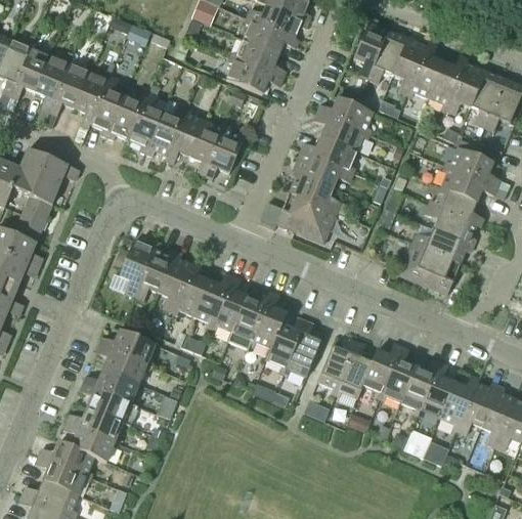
[(201,0),(192,17),(203,22),(208,10),(211,3),(204,0),(201,0)]
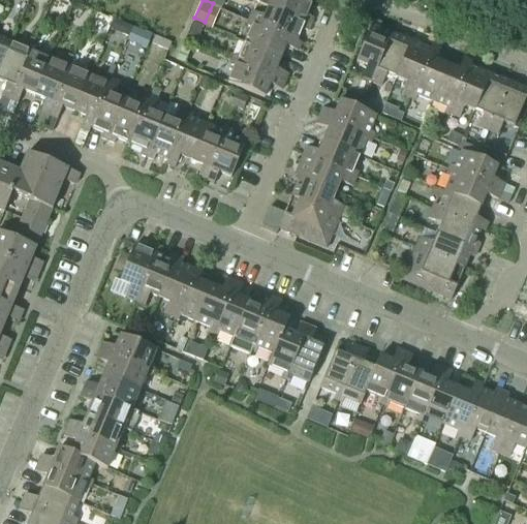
[(308,12),(313,0),(271,0),(270,3),(311,21),(314,14),(308,12)]
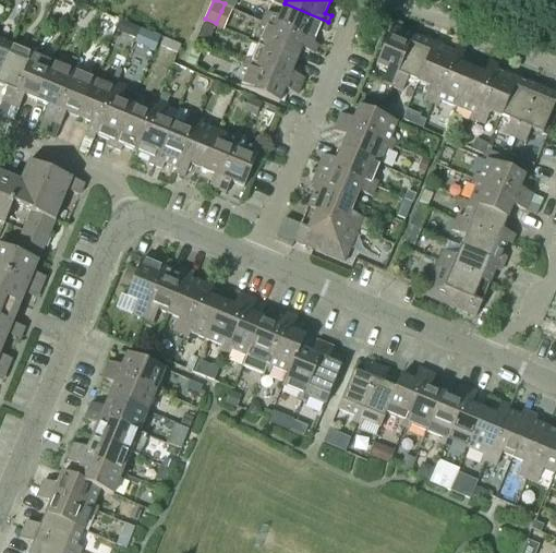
[(328,22),(285,3),(279,14),(267,9),(263,19),(314,39),(319,26),(326,29),(328,22)]
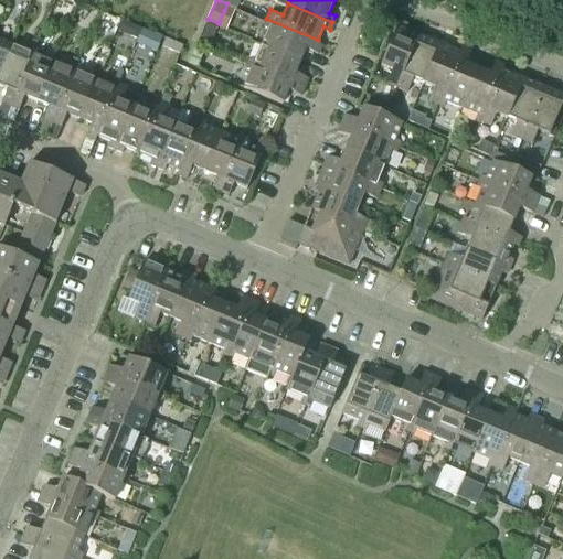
[(399,84),(420,33),(405,27),(409,21),(395,15),(390,28),(395,30),(382,62),(393,67),(388,79),(399,84)]
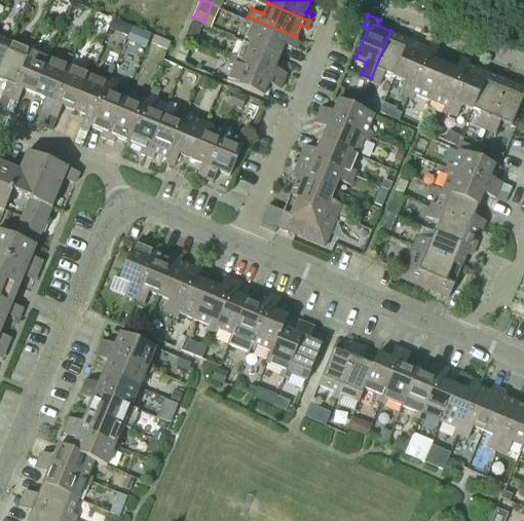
[(297,47),(300,39),(296,37),(248,17),(246,22),(250,24),(244,39),(281,53),(285,42),(297,47)]
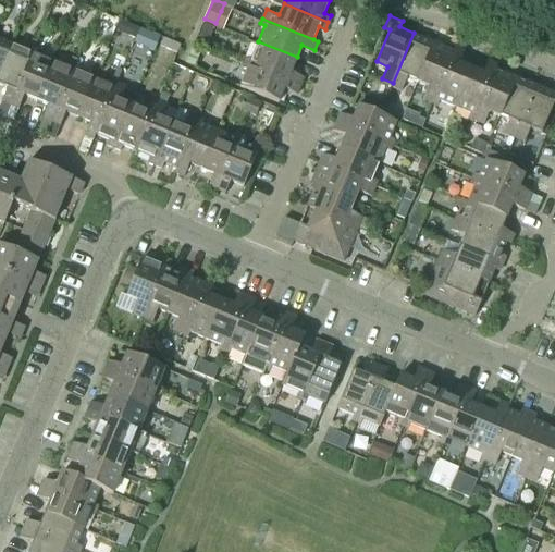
[(137,33),(140,24),(128,20),(125,27),(137,33)]
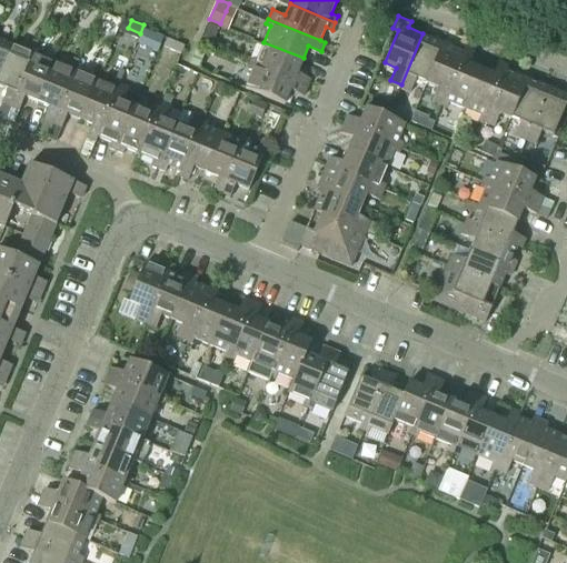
[(208,20),(200,40),(212,44),(220,24),(208,20)]
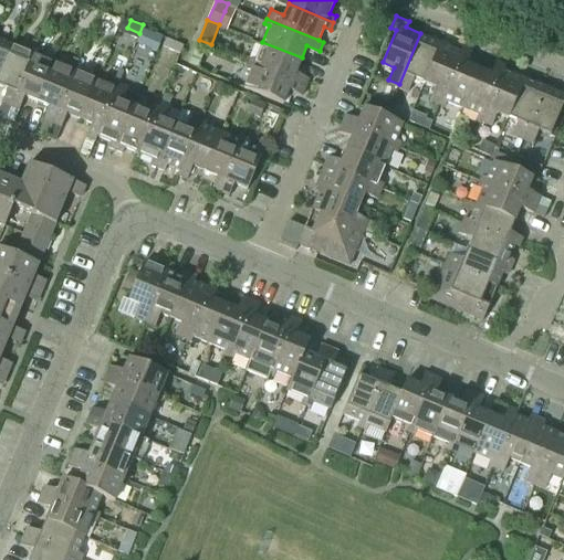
[(153,39),(156,31),(143,24),(139,33),(153,39)]
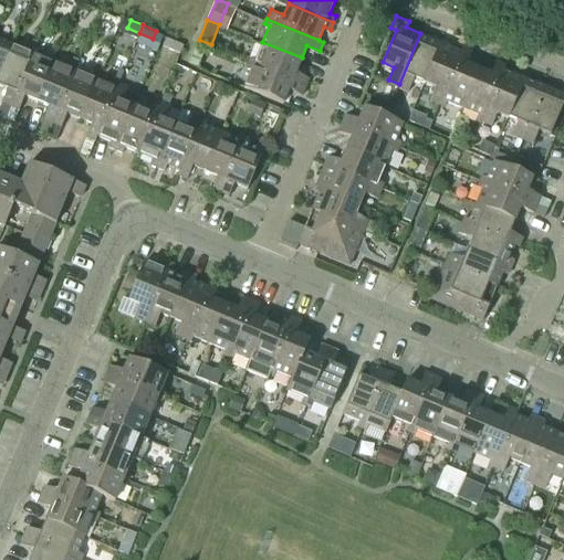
[(425,80),(441,41),(420,33),(399,84),(409,88),(414,75),(425,80)]
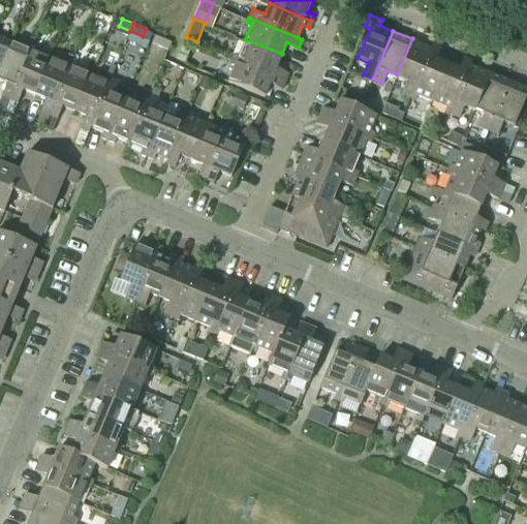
[(169,48),(173,39),(157,33),(154,40),(169,48)]
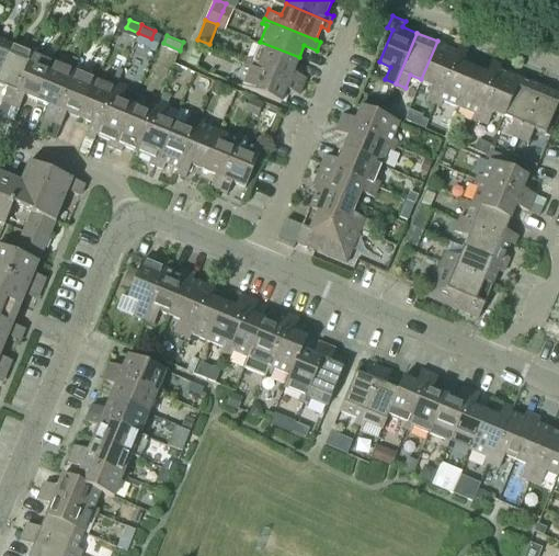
[(0,70),(12,42),(0,36),(0,70)]
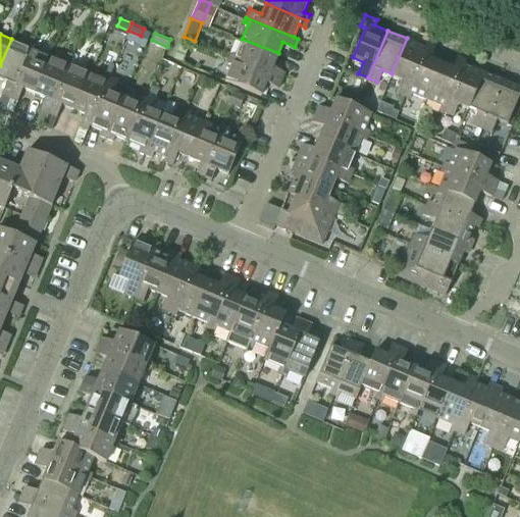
[(406,94),(427,42),(425,46),(407,38),(392,73),(402,78),(397,90),(406,94)]
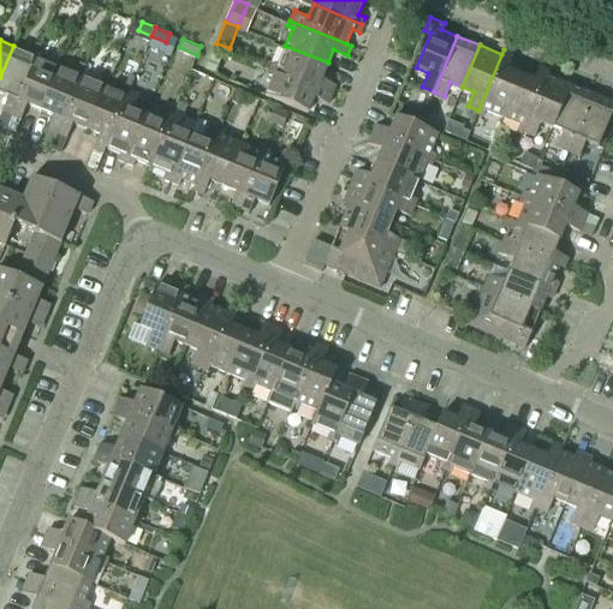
[(12,112),(39,51),(33,48),(31,53),(13,46),(0,77),(0,90),(9,94),(4,108),(12,112)]
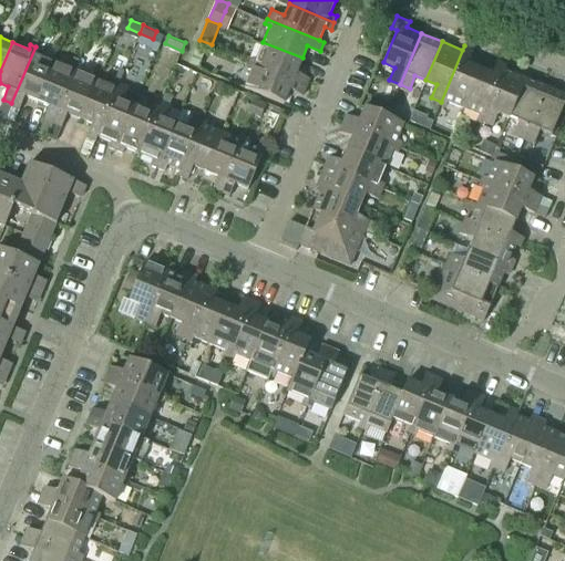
[(297,71),(302,58),(263,42),(256,58),(252,56),(249,61),(307,84),(310,76),(297,71)]
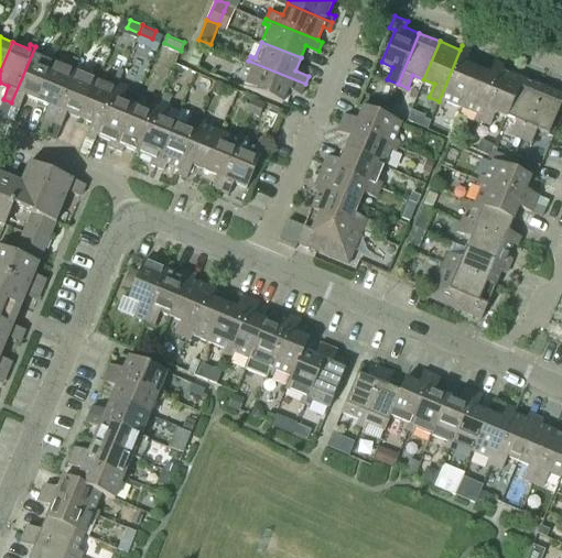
[(462,105),(477,66),(465,62),(471,48),(462,45),(439,101),(443,104),(445,98),(462,105)]
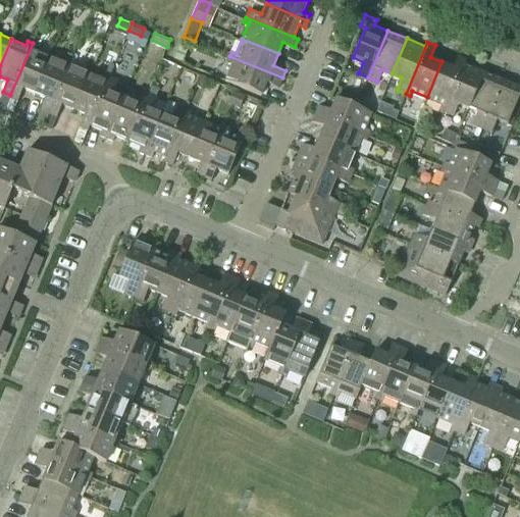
[(35,91),(49,55),(35,49),(37,44),(33,43),(10,95),(18,98),(23,86),(35,91)]
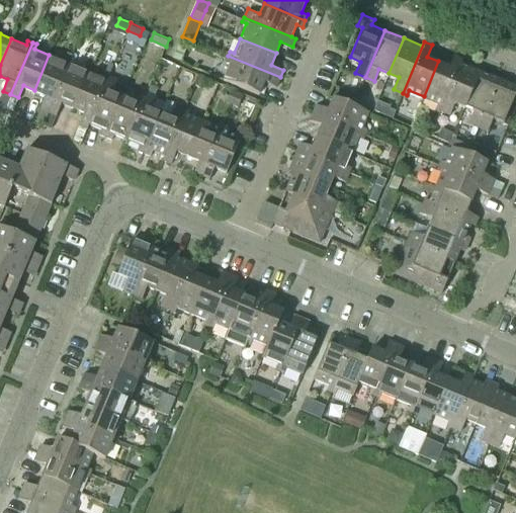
[(181,59),(186,47),(178,44),(173,56),(181,59)]
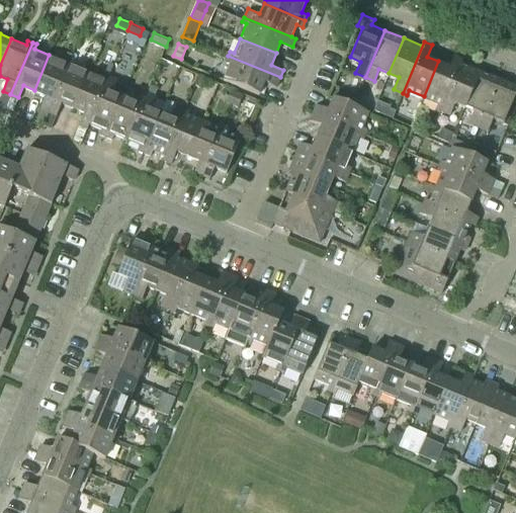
[(440,109),(462,57),(454,54),(449,66),(438,61),(424,96),(438,102),(436,107),(440,109)]
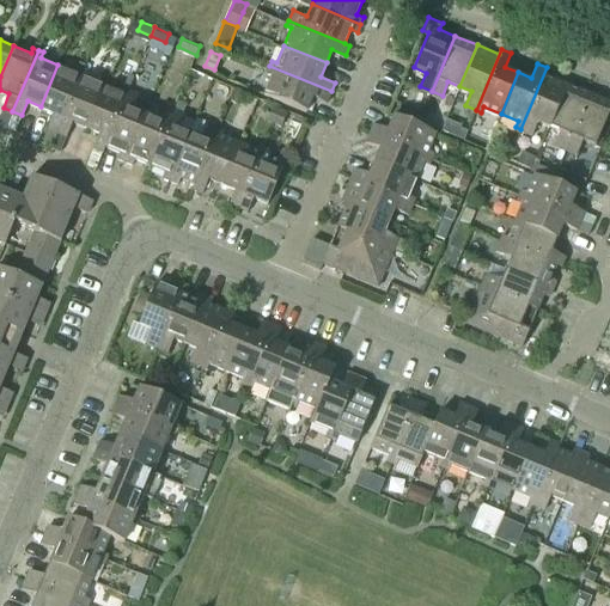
[(58,130),(84,68),(78,67),(75,72),(58,65),(41,106),(54,112),(48,127),(58,130)]
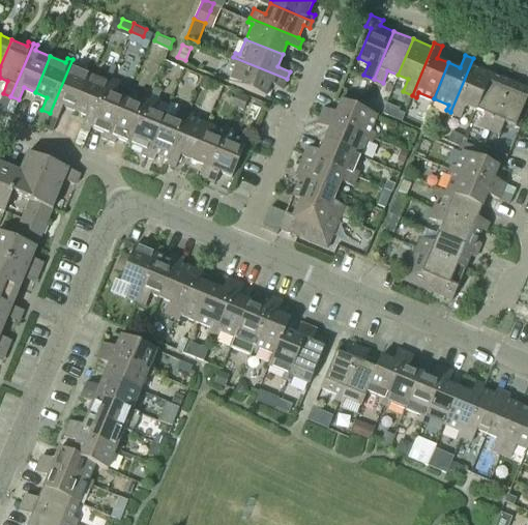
[(287,79),(233,57),(231,61),(236,63),(229,79),(265,94),(271,82),(283,87),(287,79)]
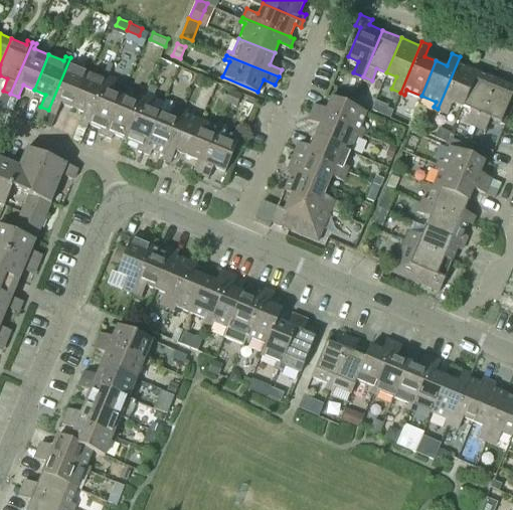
[(463,105),(477,68),(459,61),(460,56),(438,109),(448,112),(453,101),(463,105)]
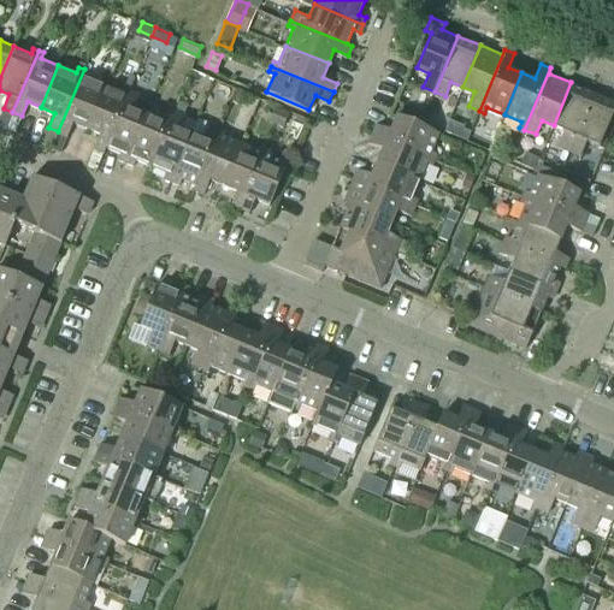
[(87,126),(105,84),(87,77),(89,71),(84,69),(58,131),(68,135),(74,120),(87,126)]
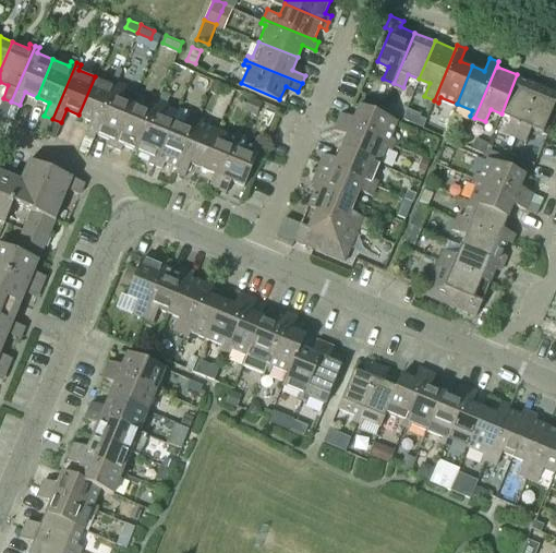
[(94,136),(96,131),(122,70),(117,68),(110,83),(95,76),(79,115),(91,120),(85,132),(94,136)]
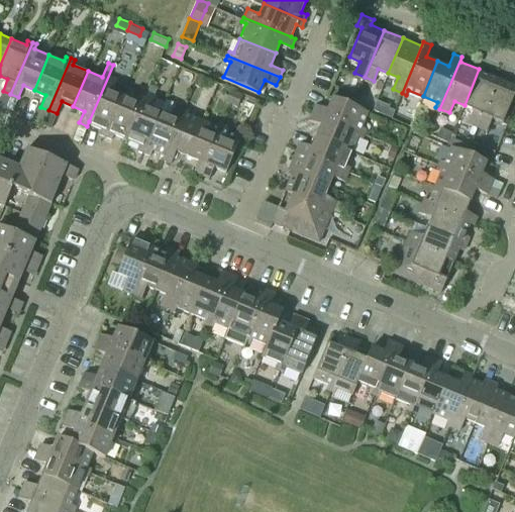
[(106,134),(122,94),(113,90),(118,78),(116,78),(120,68),(113,65),(89,121),(101,126),(99,131),(106,134)]
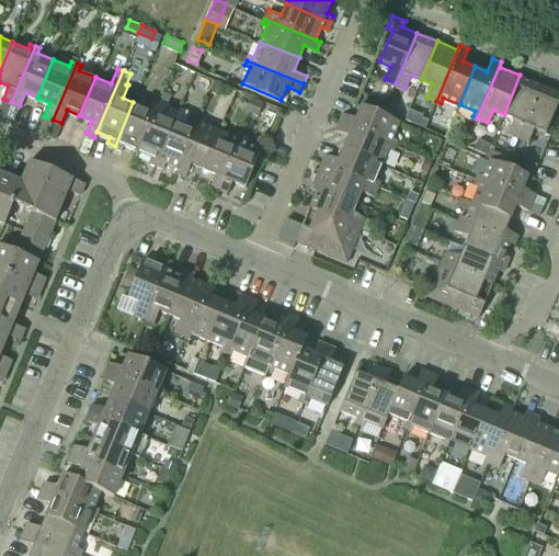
[(518,135),(540,83),(520,75),(504,114),(514,118),(509,131),(518,135)]
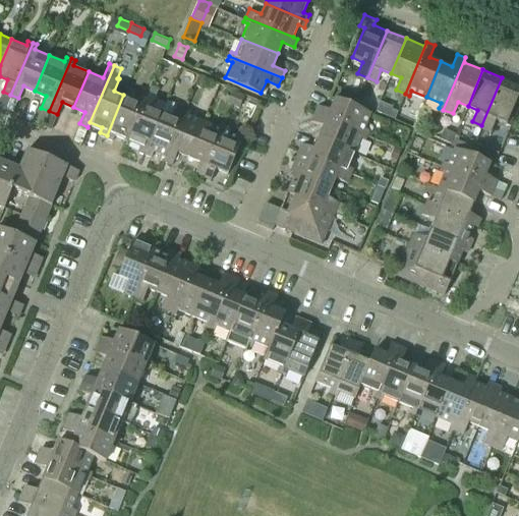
[(511,124),(518,108),(518,102),(516,101),(518,94),(518,83),(502,77),(481,125),(492,129),(497,117),(511,124)]
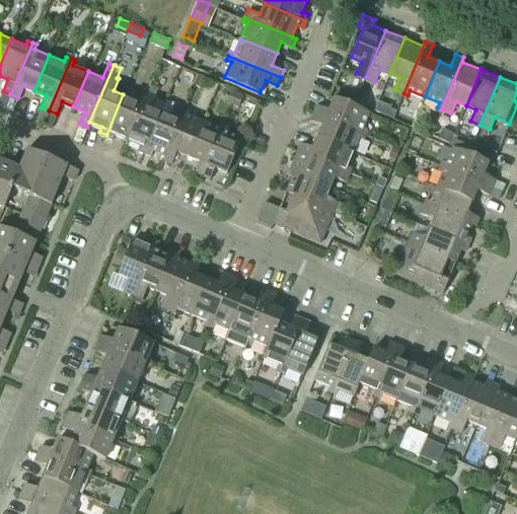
[(128,138),(147,90),(150,83),(142,79),(139,86),(138,86),(133,98),(123,94),(106,135),(113,137),(115,133),(128,138)]
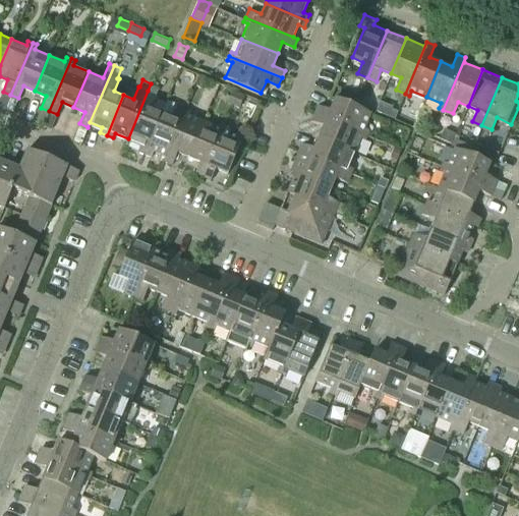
[(233,103),(238,91),(233,89),(228,101),(233,103)]
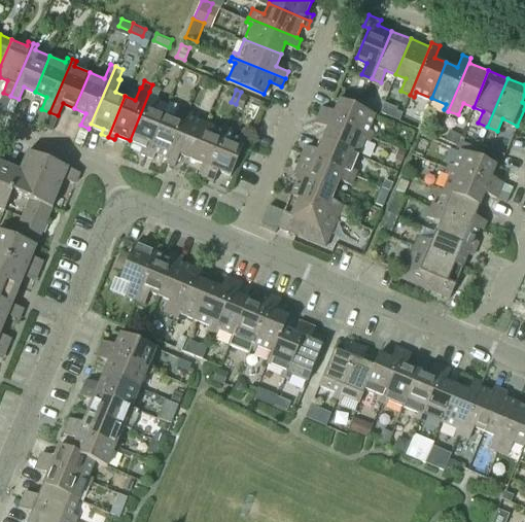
[(147,153),(164,113),(155,109),(161,97),(149,92),(130,140),(143,145),(141,150),(147,153)]
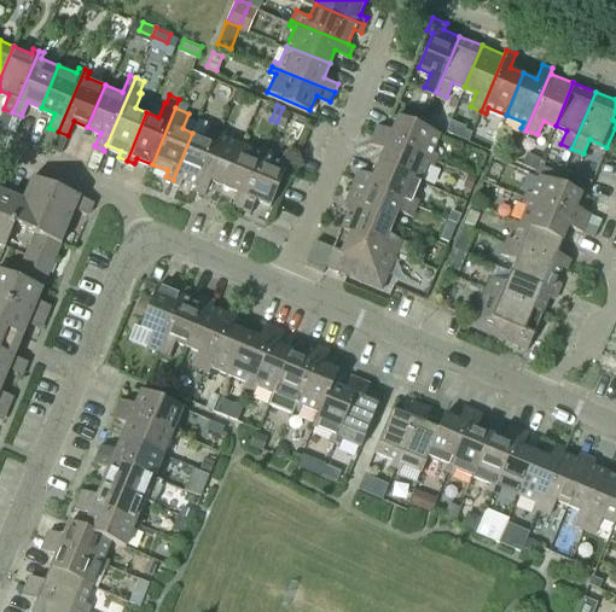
[(284,124),(290,111),(283,108),(277,122),(284,124)]
